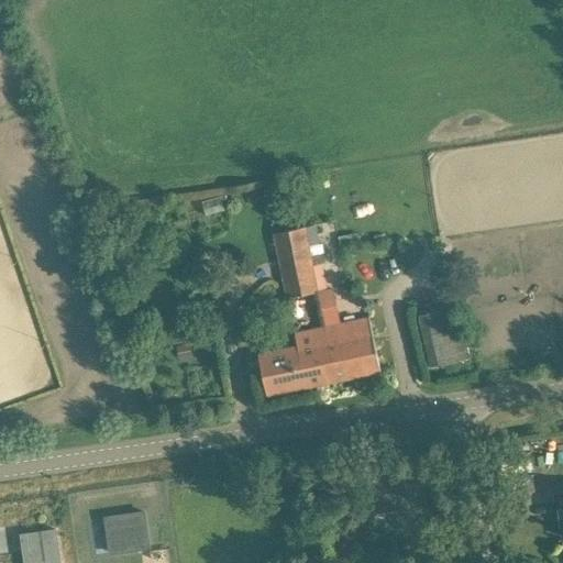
[(319,293),(313,266),(307,229),(276,234),(288,298),(319,293)]
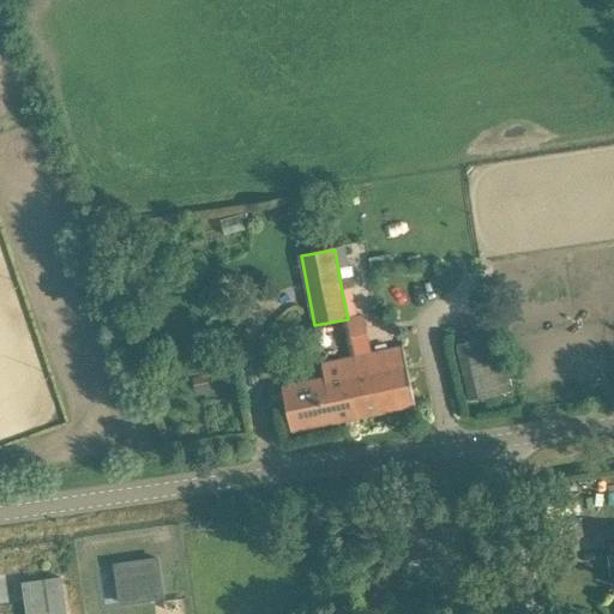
[(457,344),(464,378),(470,401),(512,391),(495,320),(480,323),(482,338),(457,344)]
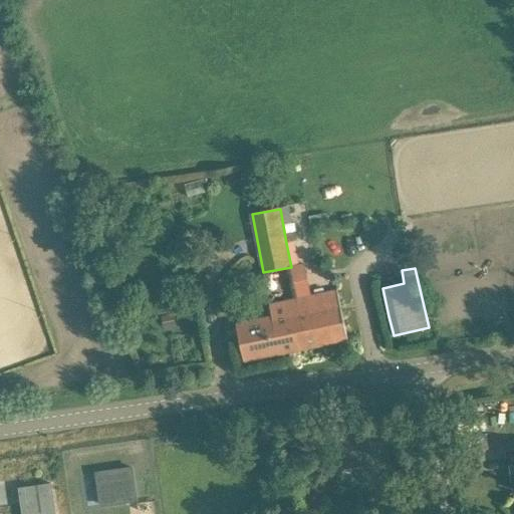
[(299,318),(291,320),(298,350),(347,339),(337,290),(295,298),(299,318)]
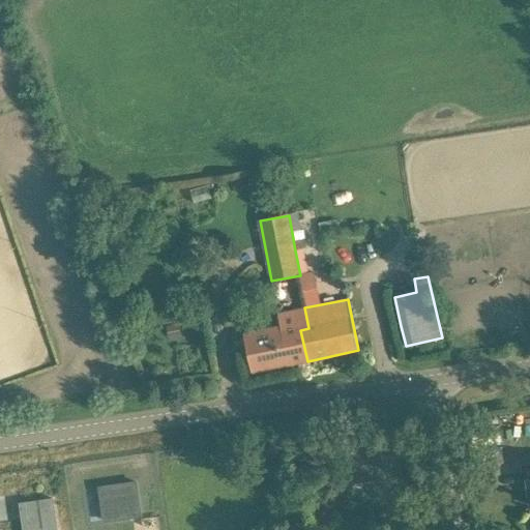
[(281,325),(243,333),(248,352),(253,373),(307,361),(300,330),(308,328),(304,307),(277,314),(281,325)]
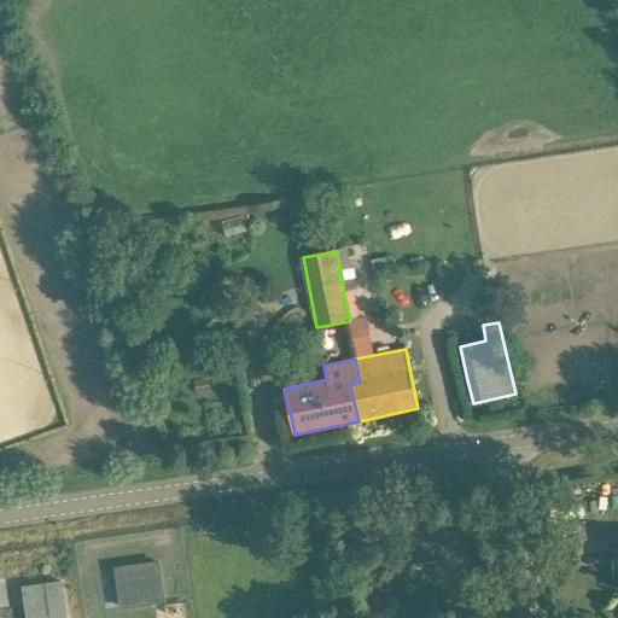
[(208,379),(194,382),(196,394),(209,391),(208,379)]
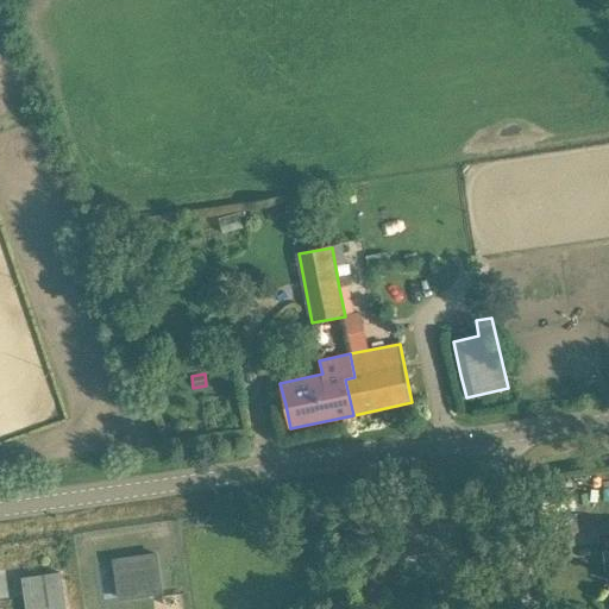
[(156,553),(115,558),(121,596),(162,591),(156,553)]
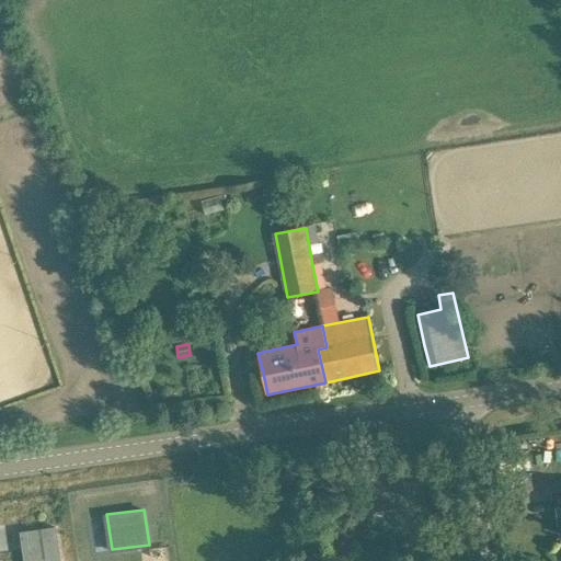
[(22,533),(25,560),(60,560),(56,528),(22,533)]
